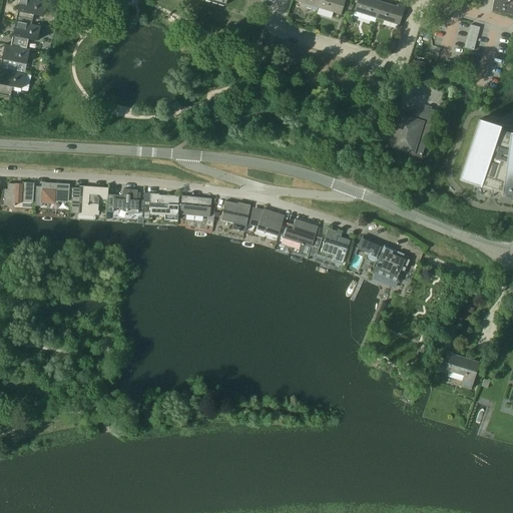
[(19,0),(16,21),(32,24),(34,14),(42,16),(45,2),(35,0),(19,0)]
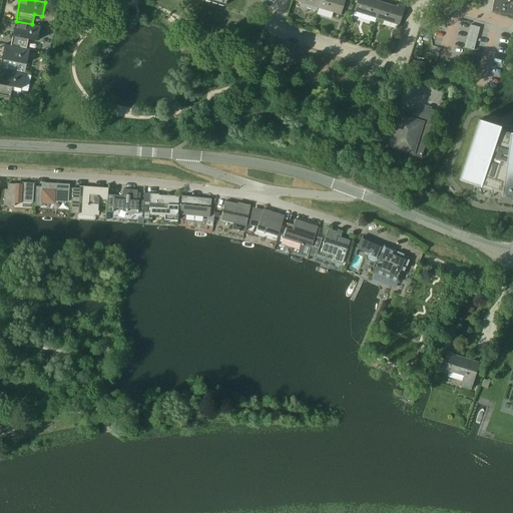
[(296,0),(296,1),(318,8),(320,0),(296,0)]
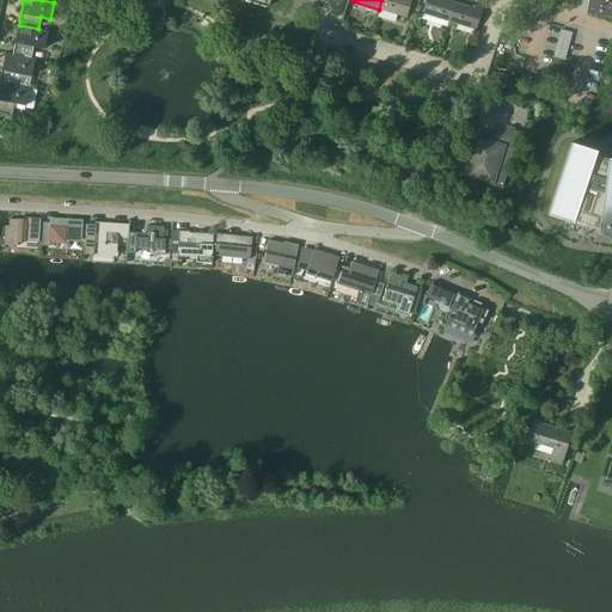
[(405,18),(410,0),(381,0),(379,10),(405,18)]
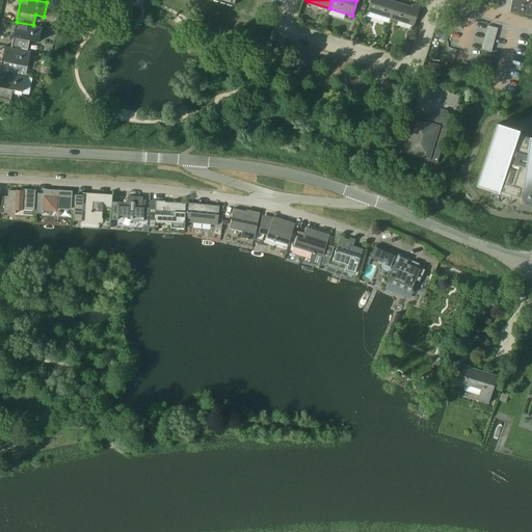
[(370,0),(367,11),(390,19),(395,2),(386,0),(370,0)]
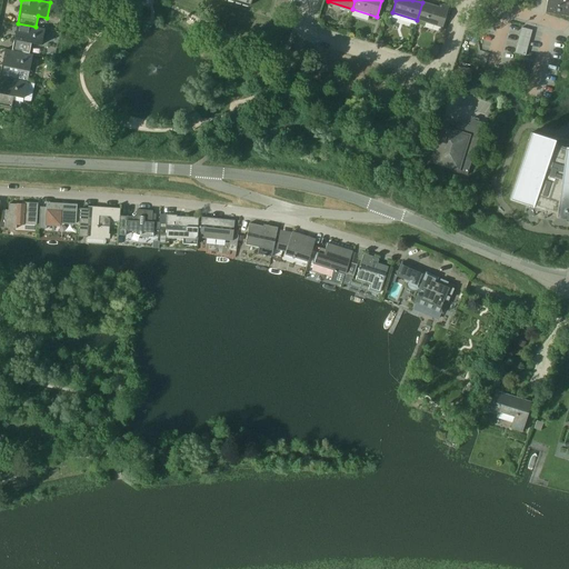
[(568,0),(547,0),(546,13),(558,16),(568,17),(568,0)]
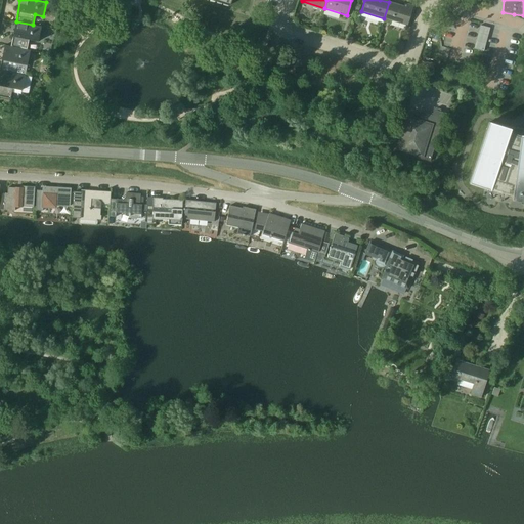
[(389,2),(384,18),(406,26),(412,6),(407,4),(406,8),(389,2)]
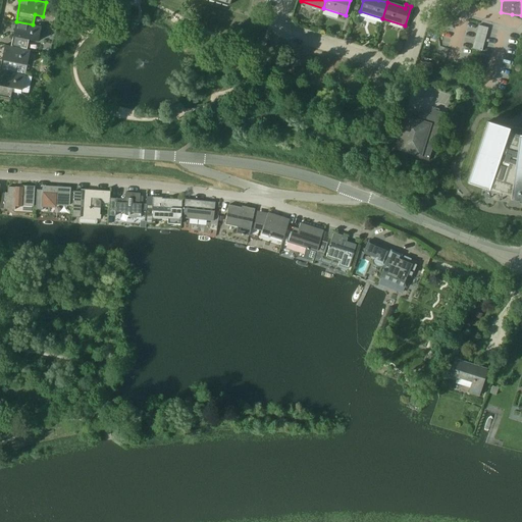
[(11,46),(28,50),(30,40),(39,42),(41,27),(33,24),(16,21),(11,46)]
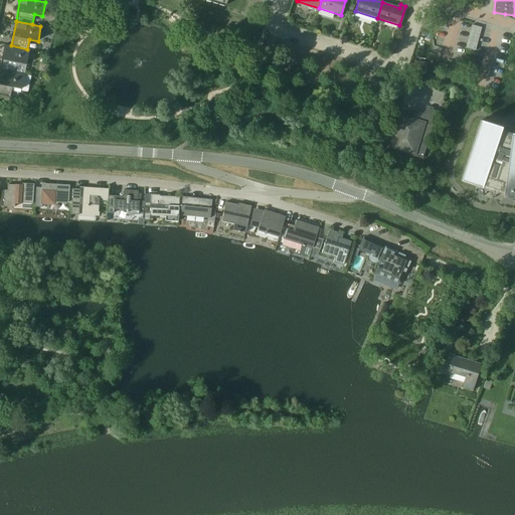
[(472,25),(466,48),(475,51),(482,27),(472,25)]
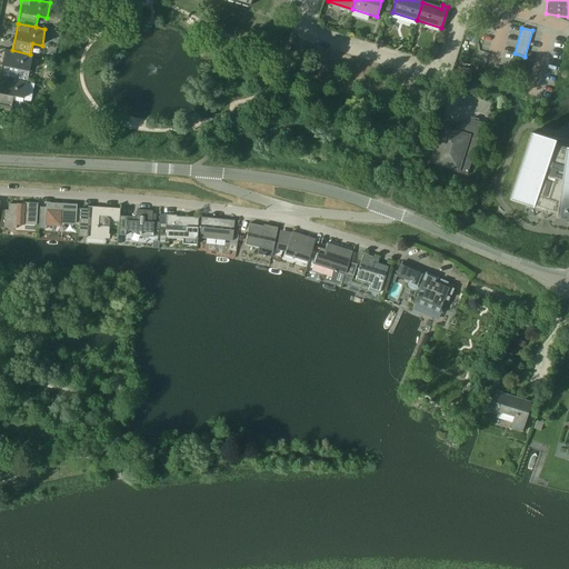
[(431,55),(437,56),(440,46),(435,43),(431,55)]
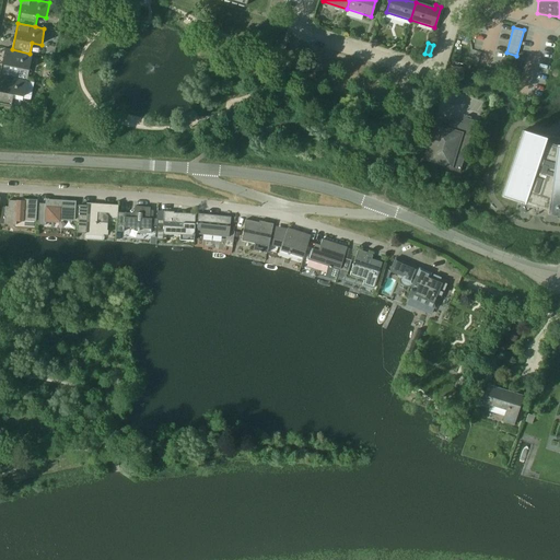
[(0,74),(0,76),(27,81),(33,54),(30,54),(12,49),(6,48),(0,74)]
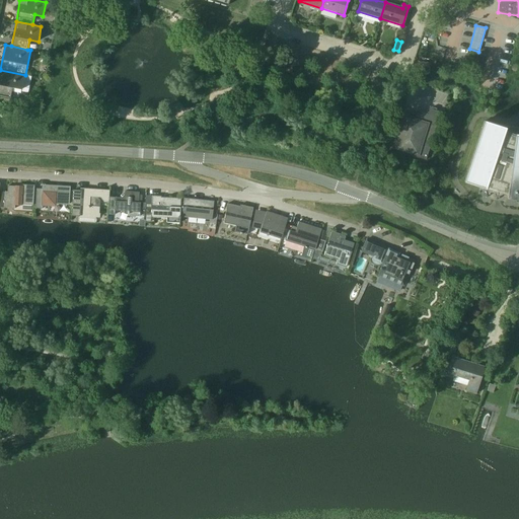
[(22,90),(25,75),(0,70),(0,95),(11,98),(13,88),(22,90)]
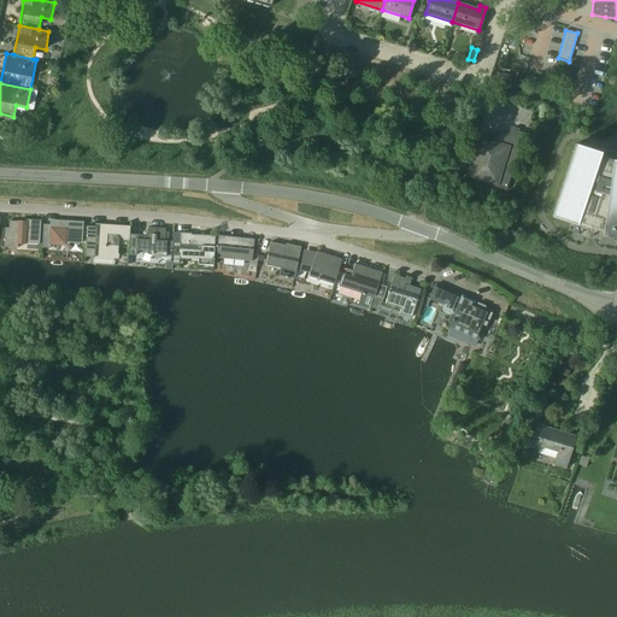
[(509,136),(492,131),(488,142),(480,139),(468,175),(495,183),(494,187),(506,191),(523,134),(517,131),(513,131),(510,134),(509,136)]
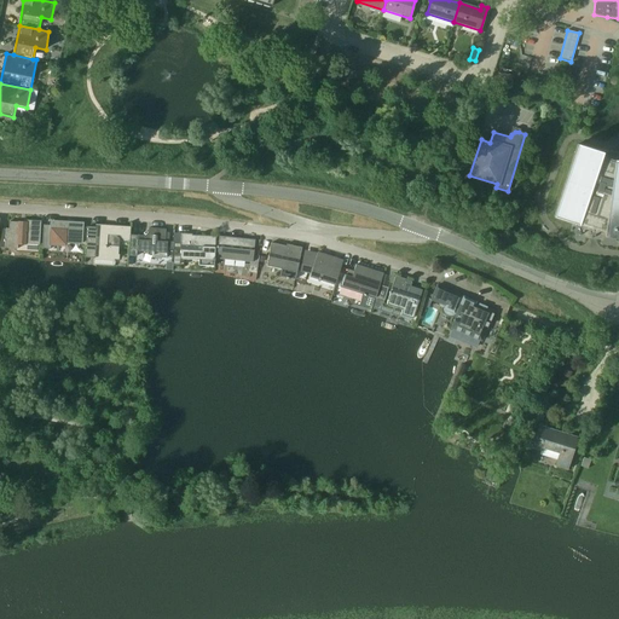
[(578,144),(554,218),(572,224),(579,226),(580,223),(605,231),(605,237),(618,238),(618,161),(615,161),(617,154),(603,152),(602,152),(578,144)]
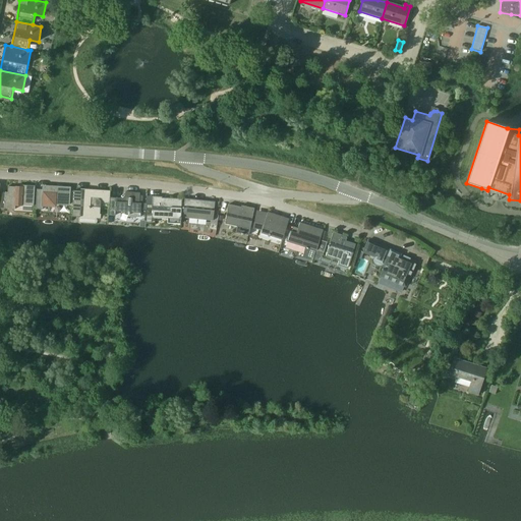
[(35,186),(20,185),(19,188),(15,188),(15,187),(7,186),(7,192),(5,192),(4,209),(14,210),(15,206),(33,207),(35,186)]
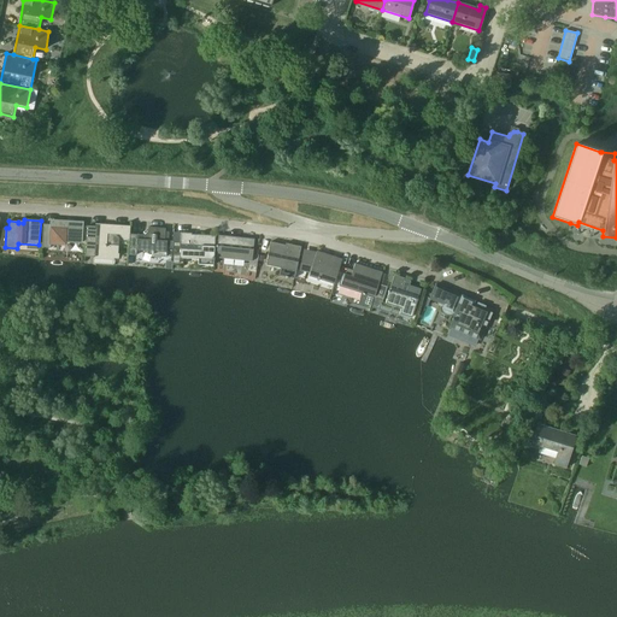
[(82,223),(51,222),(51,225),(43,224),(41,248),(50,248),(51,244),(65,245),(65,241),(81,242),(82,223)]
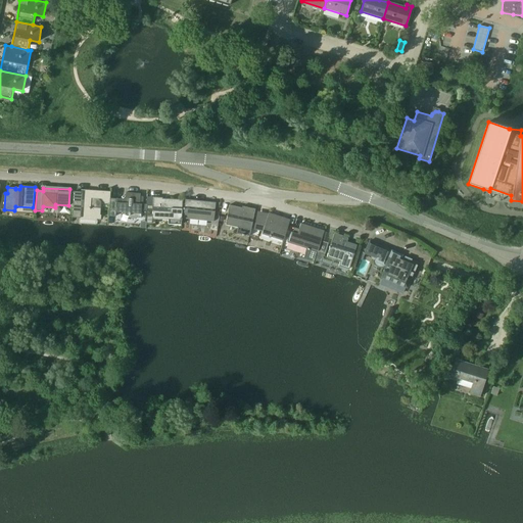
[(74,192),(72,217),(99,219),(100,208),(100,201),(96,196),(91,196),(89,197),(87,195),(88,191),(82,191),(82,193),(74,192)]
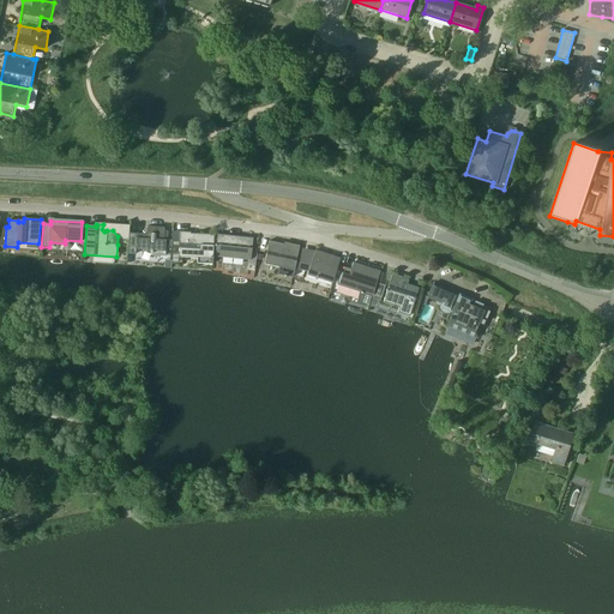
[(128,240),(128,233),(130,226),(128,226),(119,226),(119,234),(122,239),(128,240)]
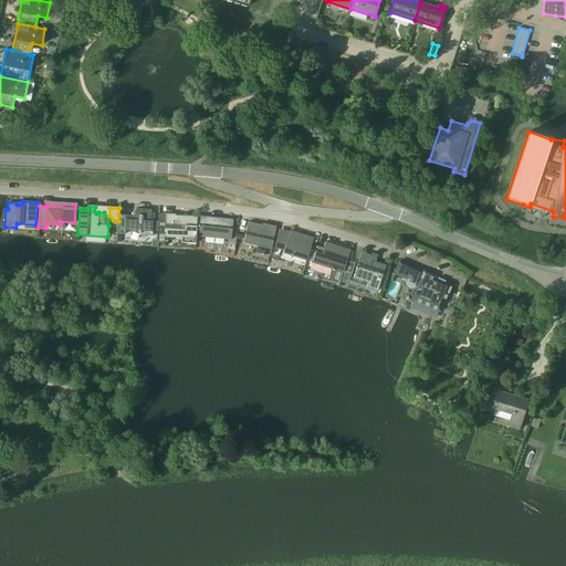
[(118,215),(118,221),(117,234),(125,234),(125,230),(139,231),(138,236),(152,237),(153,221),(150,221),(152,212),(152,210),(136,209),(135,212),(132,216),(118,215)]
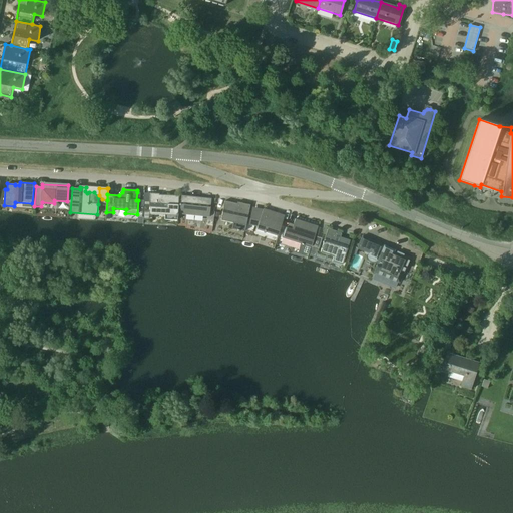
[(159,194),(150,193),(149,214),(164,215),(164,219),(177,220),(178,196),(159,195),(159,194)]
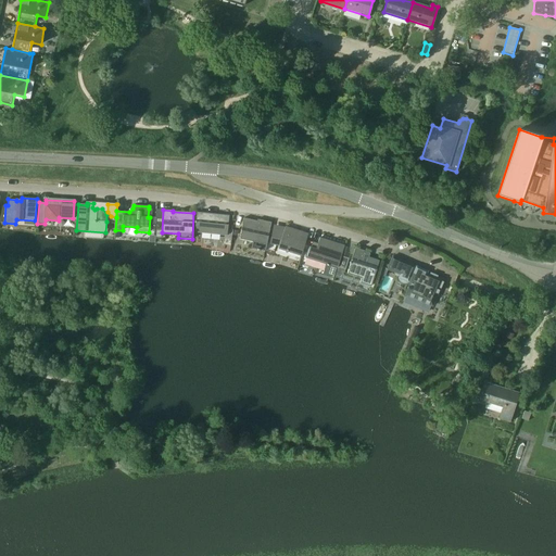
[(229,215),(197,212),(194,232),(227,236),(229,215)]
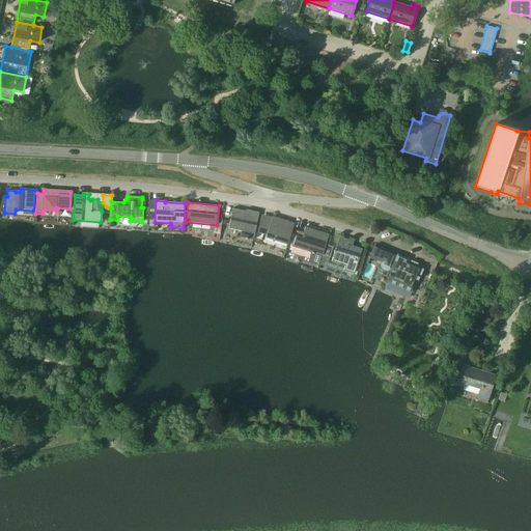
[(259,213),(246,210),(246,211),(232,208),(228,228),(241,231),(240,238),(253,240),(259,213)]
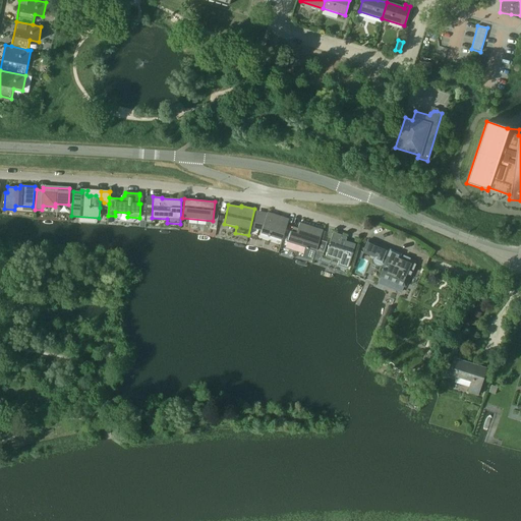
[(253,222),(252,228),(262,230),(261,233),(282,240),(289,220),(268,213),(264,224),(253,222)]
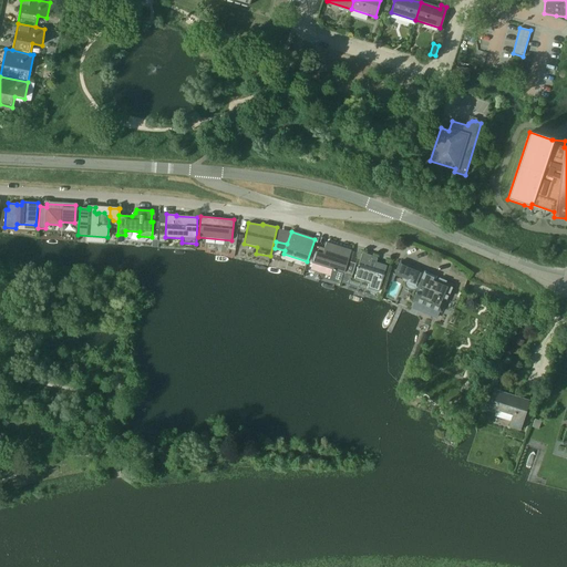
[(322,254),(316,251),(312,263),(344,272),(351,250),(326,243),(322,254)]
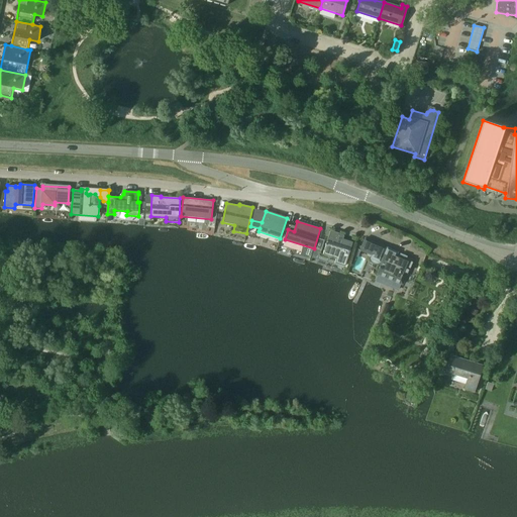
[(343,234),(342,234),(330,230),(322,254),(336,259),(334,263),(345,267),(352,242),(343,239),(343,237),(343,236),(343,235),(343,234)]
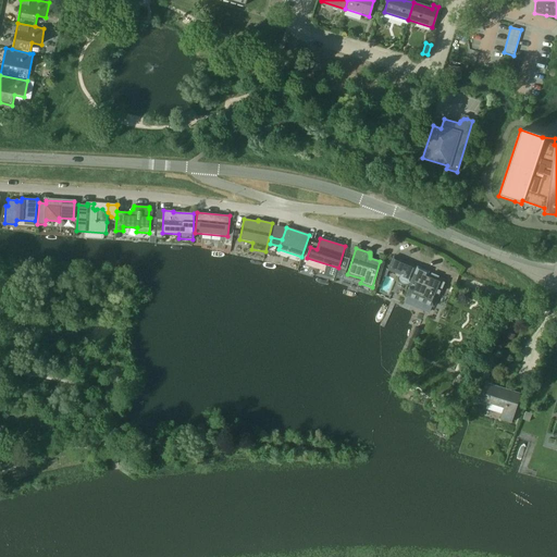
[(342,257),(338,268),(346,271),(349,259),(342,257)]
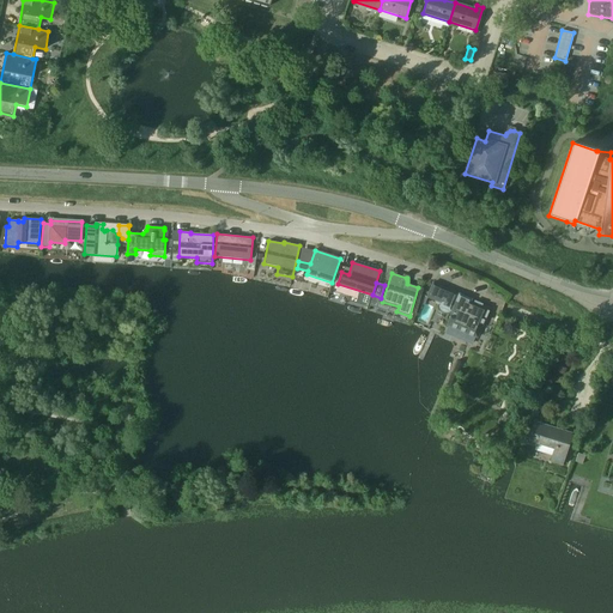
[(459,295),(432,284),(426,297),(442,303),(443,301),(455,307),(450,316),(449,316),(449,319),(447,325),(477,338),(490,308),(471,299),(472,299),(459,293),(459,295)]
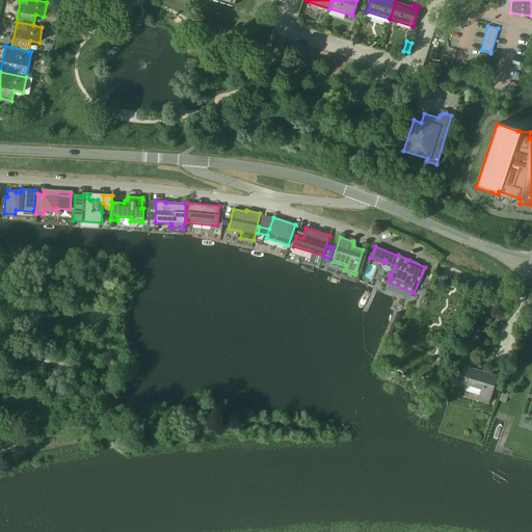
[(463,366),(458,384),(466,387),(464,392),(480,396),(478,400),(487,402),(496,376),(498,369),(491,367),(488,374),(463,366)]
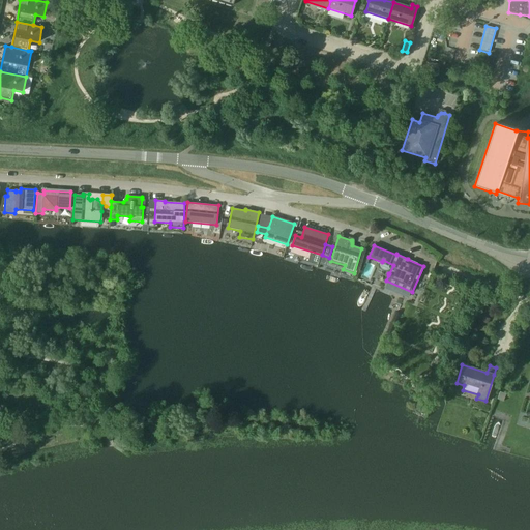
[(497,400),(503,402),(506,394),(500,392),(497,400)]
